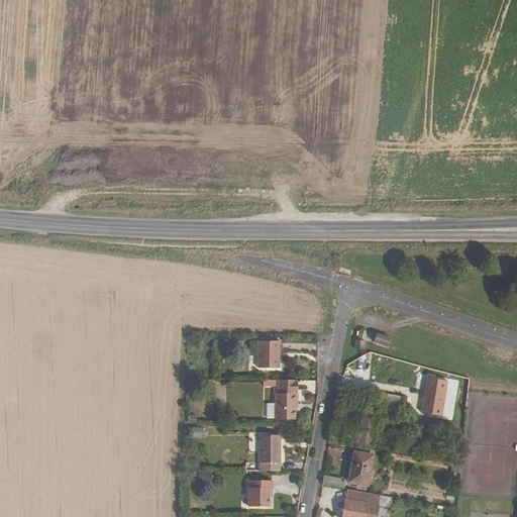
[(390,342),(392,334),(378,330),(375,339),(390,342)]
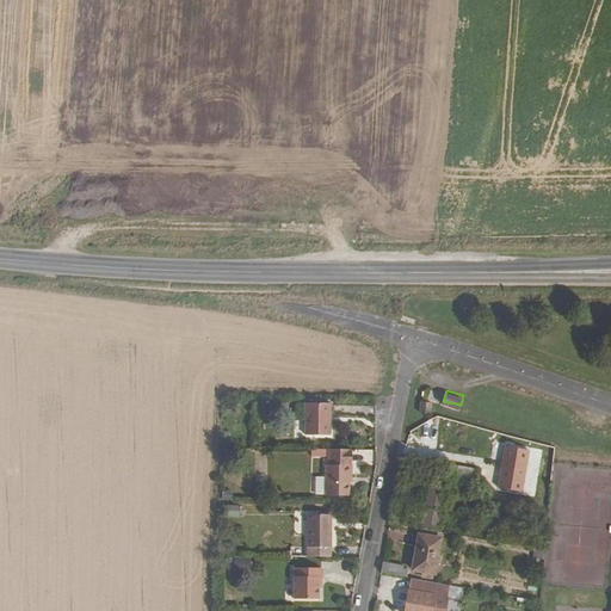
[(432,400),(421,397),(420,408),(430,411),(432,400)]
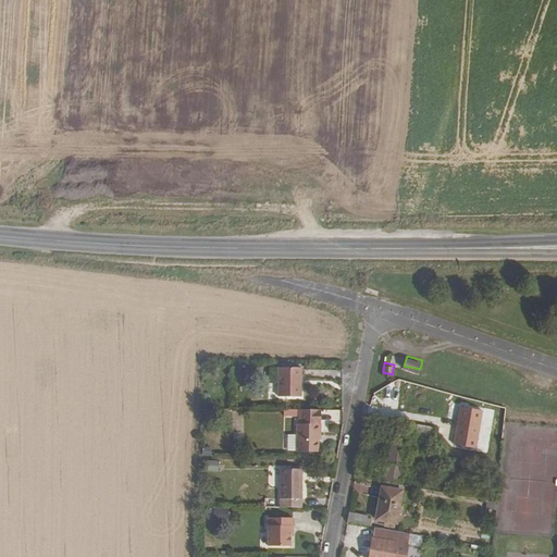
[(277,368),(276,397),(296,398),(297,383),(299,383),(299,369),(277,368)]
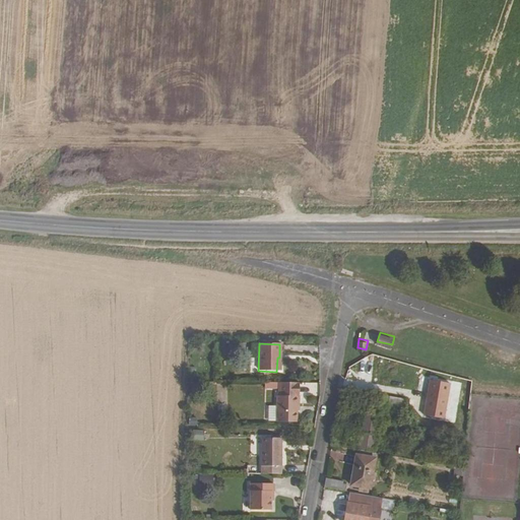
[(496,363),(511,367),(515,355),(500,350),(496,363)]
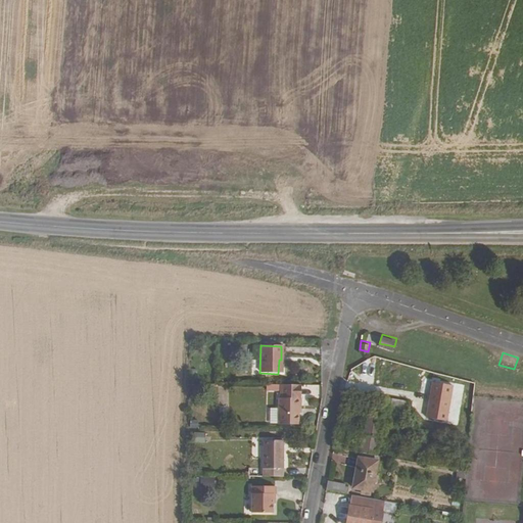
[(418,402),(438,408),(445,376),(426,372),(418,402)]
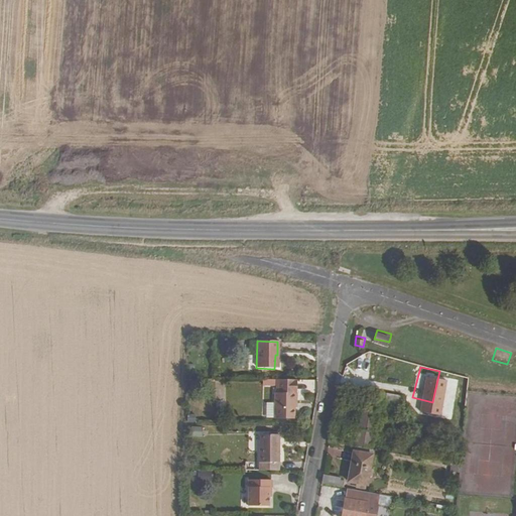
[(372,397),(398,402),(399,395),(384,393),(384,392),(373,391),(372,397)]
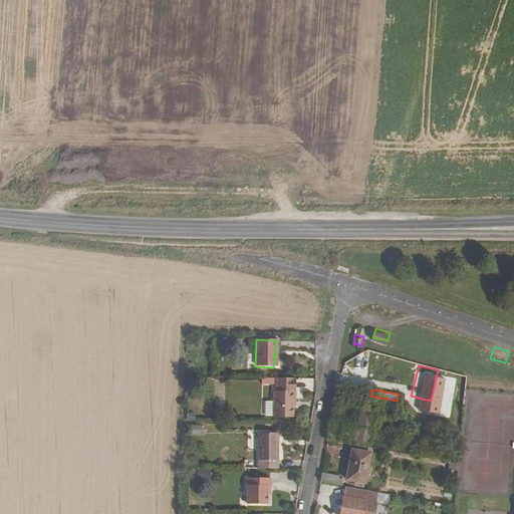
[(275,393),(273,419),(293,420),(294,409),(294,403),(296,403),(296,394),(275,393)]
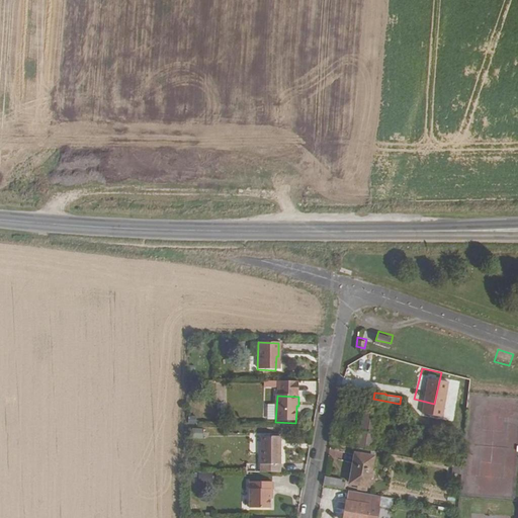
[(374,428),(377,408),(366,406),(360,405),(356,425),(358,425),(355,442),(370,445),(372,428),(374,428)]
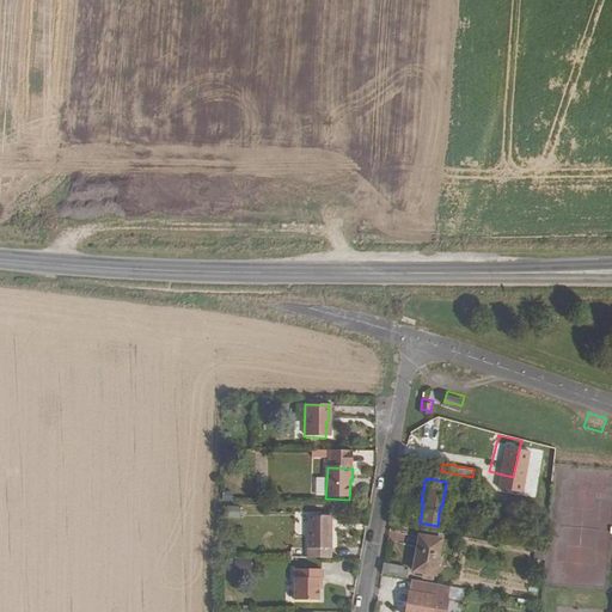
[(227,507),(226,519),(239,519),(240,507),(227,507)]
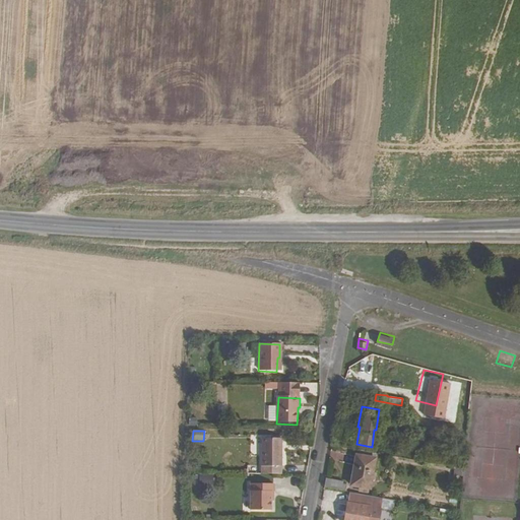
[(262,438),(261,473),(280,474),(280,438),(262,438)]
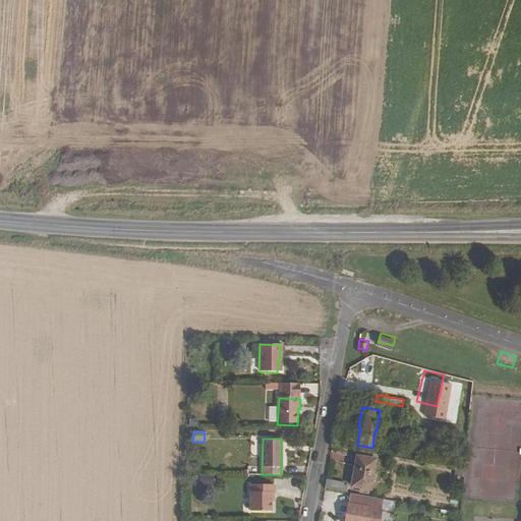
[(387,450),(395,452),(395,449),(396,442),(388,441),(387,450)]
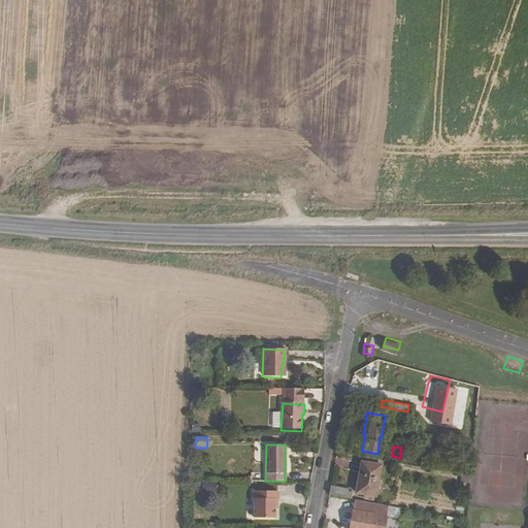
[(400,455),(416,457),(417,451),(401,448),(400,455)]
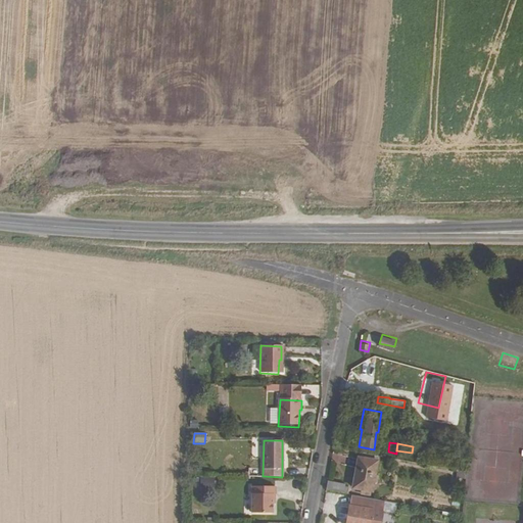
[(351,481),(371,485),(375,455),(357,450),(351,481)]
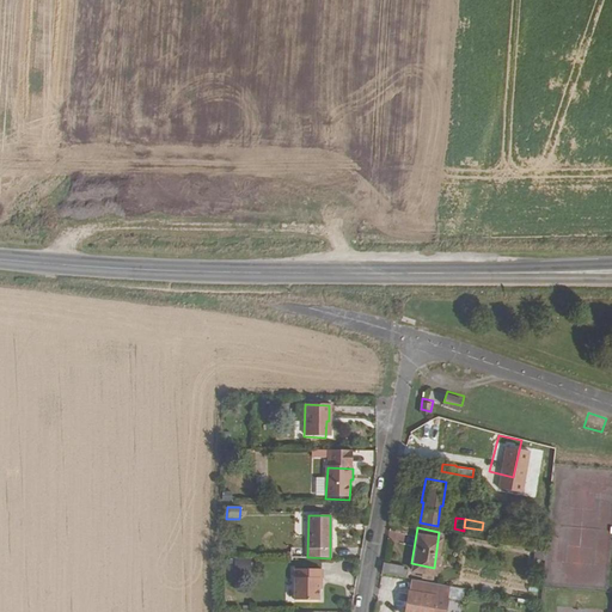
[(379,567),(397,569),(398,561),(381,558),(379,567)]
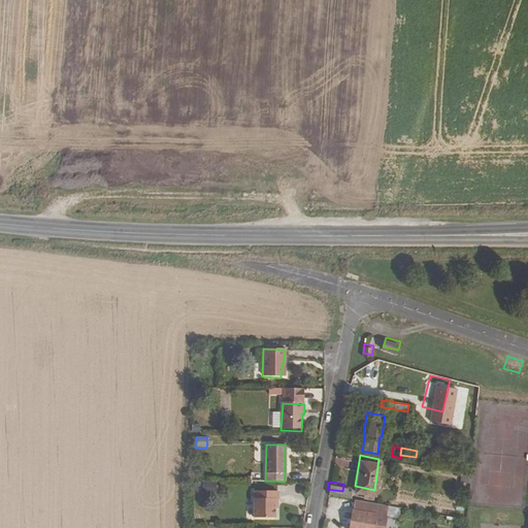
[(201,491),(201,483),(193,483),(193,490),(201,491)]
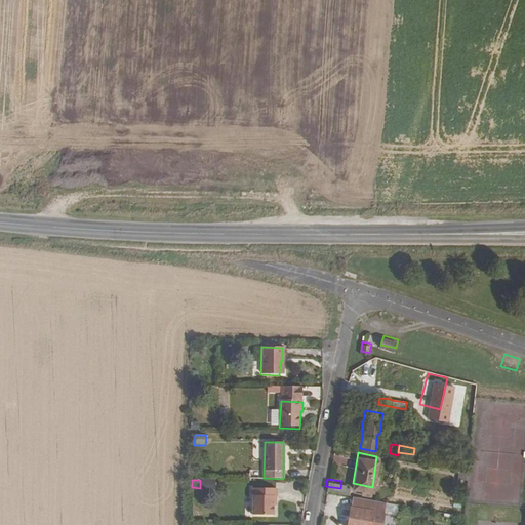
[(252,488),(252,515),(274,515),(274,506),(274,496),(276,496),(276,488),(252,488)]
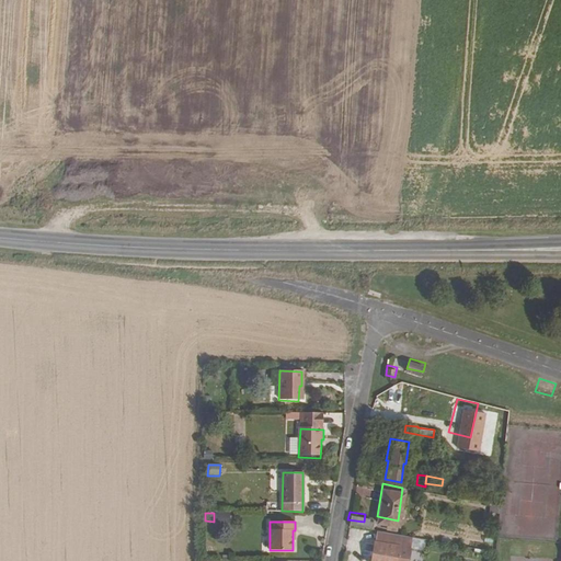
[(405,560),(409,542),(398,540),(373,536),(368,559),(382,560),(405,560)]
